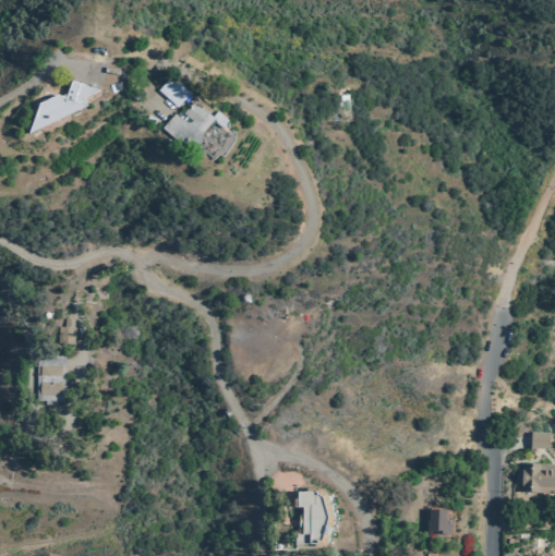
[(169,76),(158,88),(179,107),(192,93),(179,81),(177,83),(169,76)]
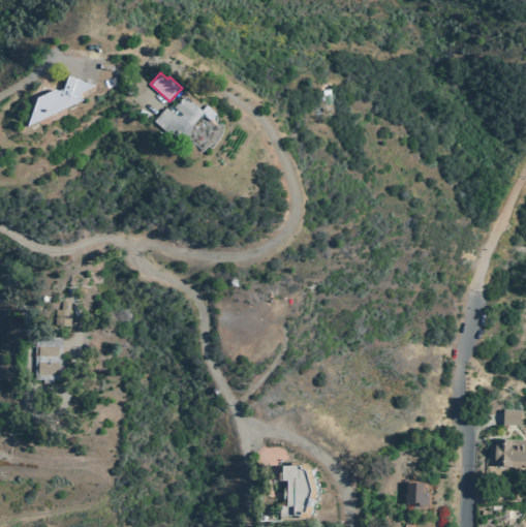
[(68,75),(63,93),(41,85),(26,130),(96,94),(92,85),(68,75)]
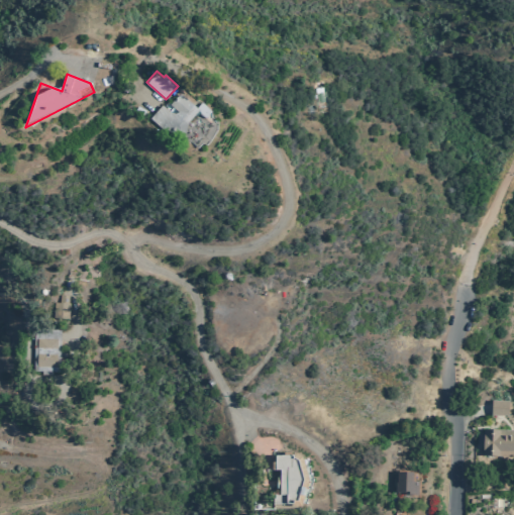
[(319,103),(331,101),(329,90),(317,91),(319,103)]
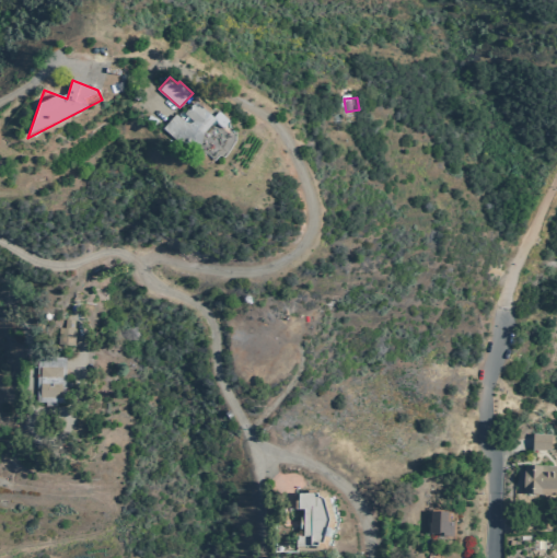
[(196,101),(184,114),(193,121),(190,123),(184,120),(176,113),(163,127),(176,141),(198,150),(205,134),(216,119),(196,101)]
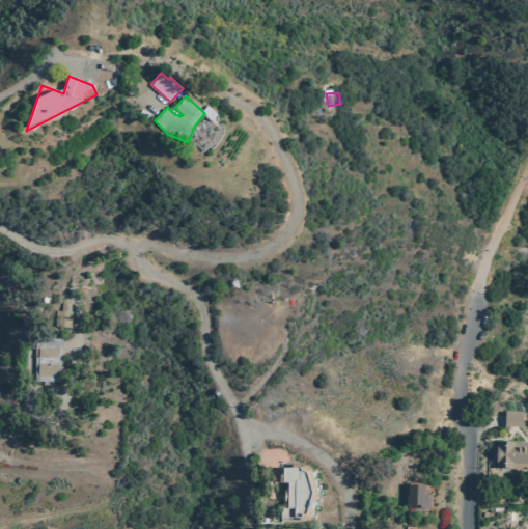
[(72,326),(73,300),(63,299),(62,308),(59,307),(58,325),(72,326)]
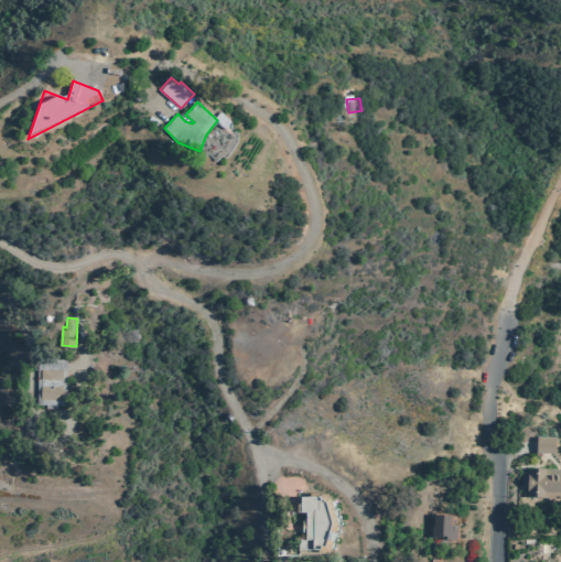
[(67,358),(66,404),(39,404),(39,357),(67,358)]
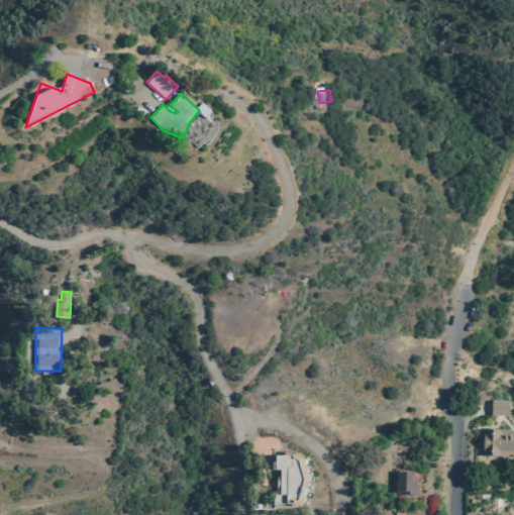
[(492,400),(491,416),(509,417),(510,401),(492,400)]
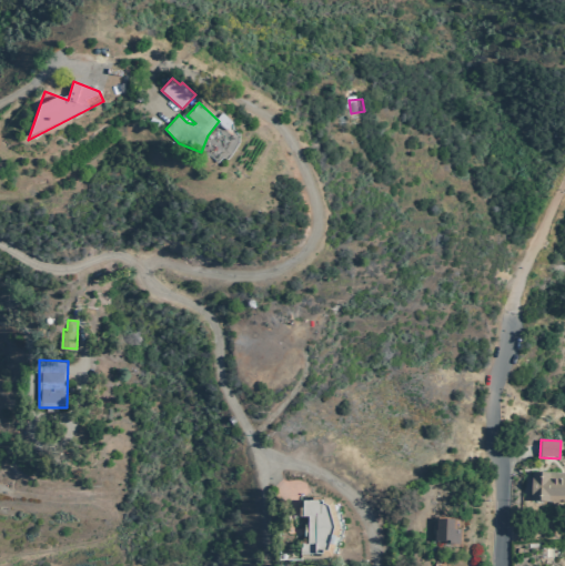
[(564,503),(531,502),(532,471),(564,473),(564,503)]
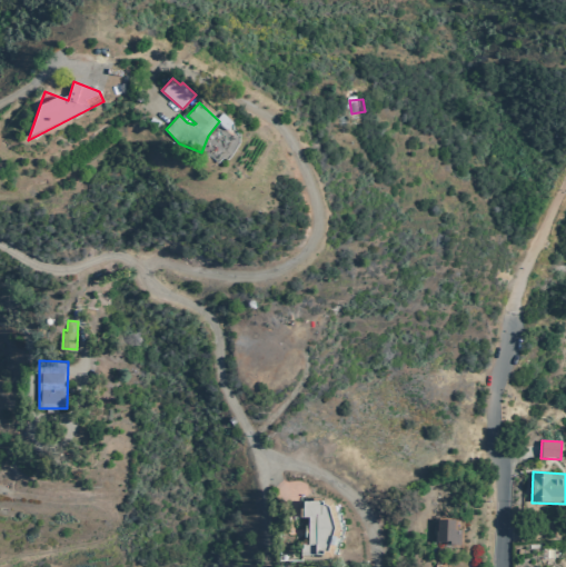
[(304,495),(304,509),(309,509),(309,538),(303,537),(303,547),(323,547),(323,549),(331,549),(340,520),(333,496),(326,493),(314,491),(314,495),(304,495)]
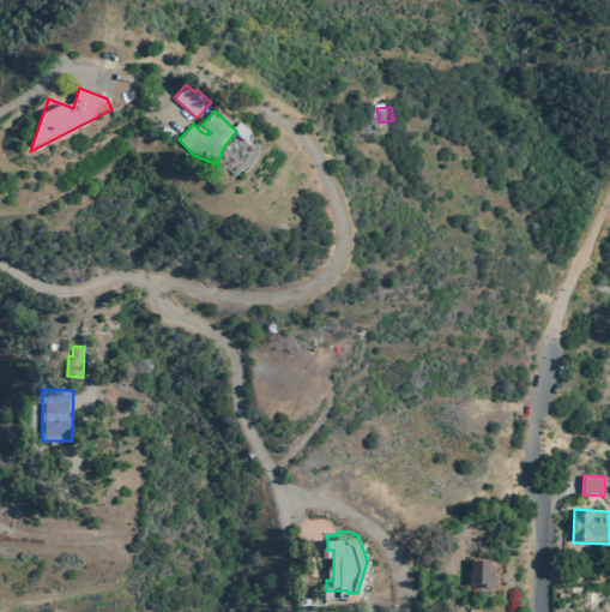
[(473,557),(471,587),(497,588),(500,559),(473,557)]
